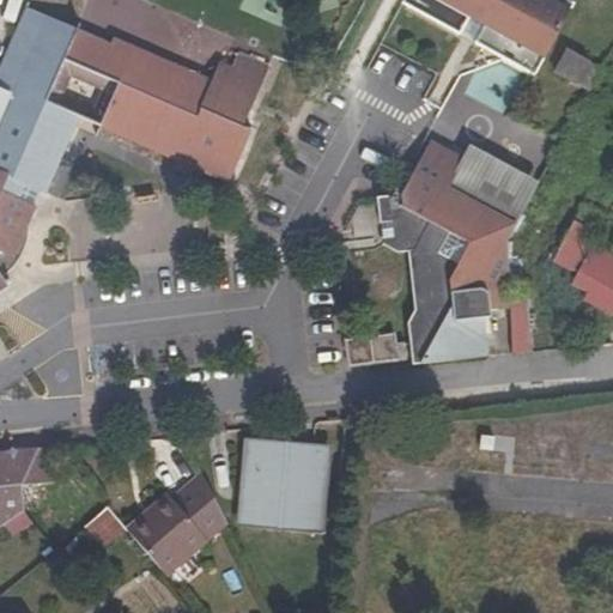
[(432,0),(542,61),(570,11),(550,0),(432,0)]
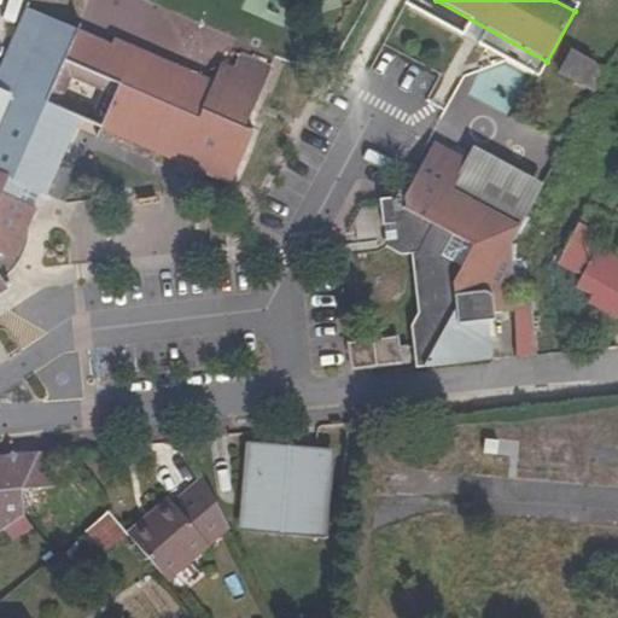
[(0,68),(0,94),(10,99),(0,122),(0,205),(19,214),(31,187),(44,192),(76,117),(100,128),(135,46),(115,38),(111,44),(27,7),(0,68)]
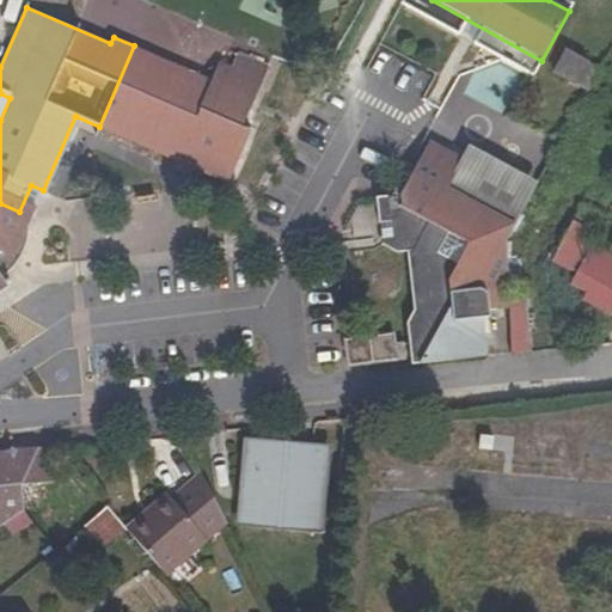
[(219,181),(240,127),(243,128),(269,67),(238,54),(232,68),(219,62),(210,79),(134,46),(99,127),(177,160),(172,171),(189,178),(194,170),(219,181)]
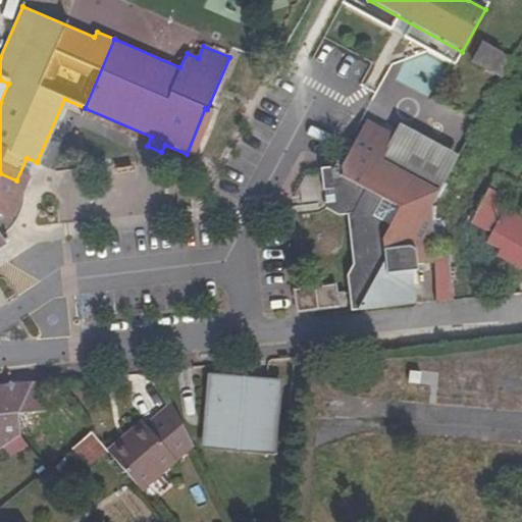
[(501,76),(511,58),(481,42),(471,61),(501,76)]
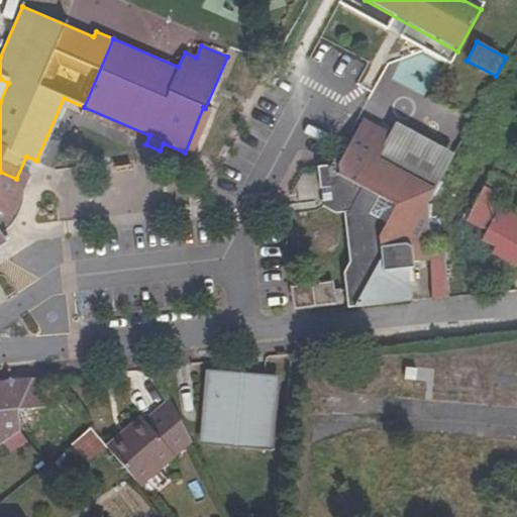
[(0,102),(8,83),(0,79),(0,180),(14,190),(25,189),(36,161),(26,157),(16,179),(0,172),(0,102)]
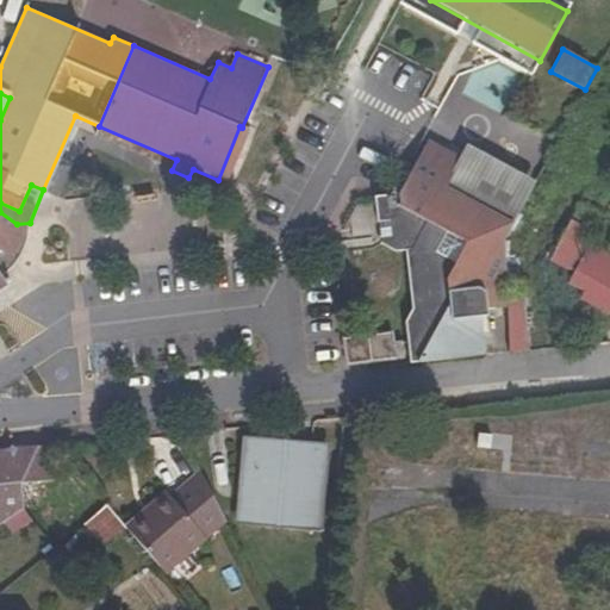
[(240,126),(218,180),(226,184),(250,131),(242,128),(240,126)]
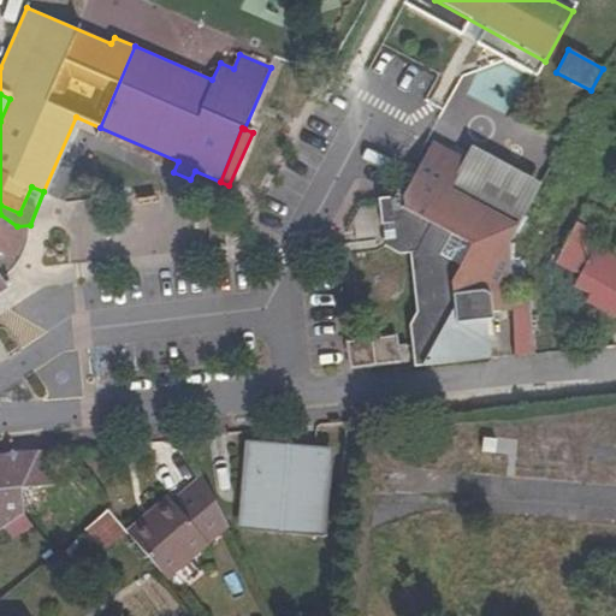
[(409,260),(416,311),(414,313),(421,366),(490,359),(487,321),(495,321),(493,313),(513,312),(511,294),(509,242),(520,224),(511,219),(473,199),(487,169),(479,150),(472,146),(463,158),(427,137),(398,190),(407,259),(409,260)]
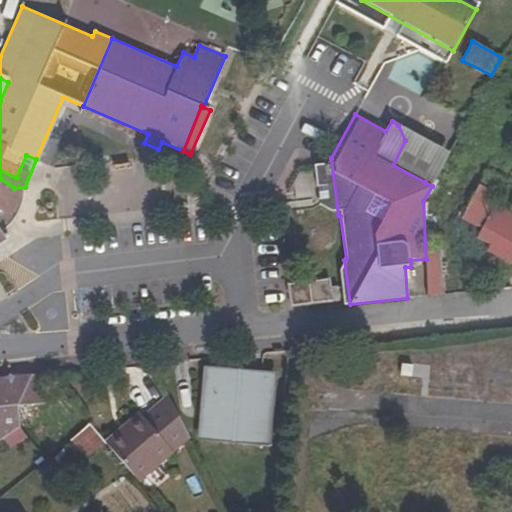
[(438,159),(405,140),(393,165),(425,182),(438,159)]
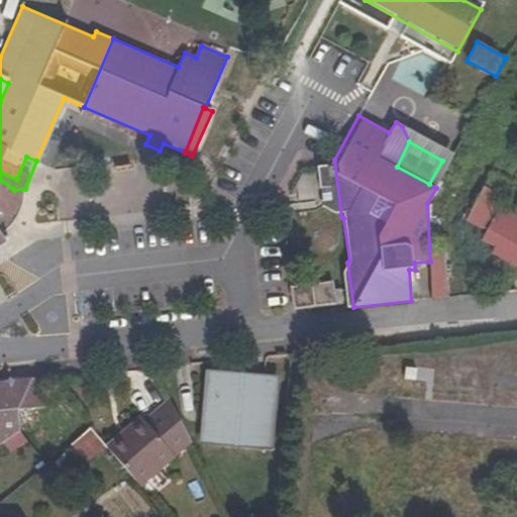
[(318,181),(332,196),(335,212),(341,217),(334,160),(330,166),(317,168),(318,181)]
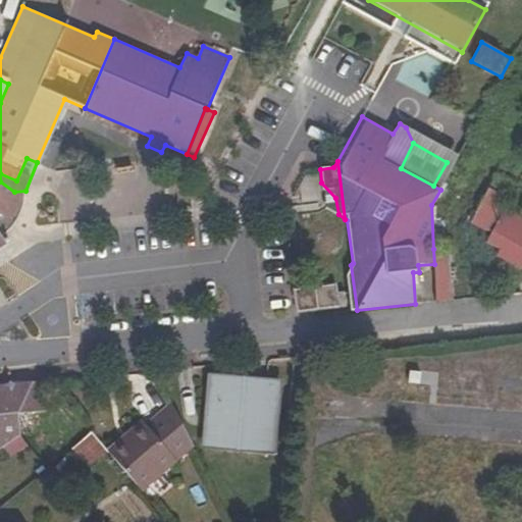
[(470,222),(491,233),(487,242),(502,250),(499,256),(521,268),(521,216),(499,205),(511,181),(497,173),(470,222)]
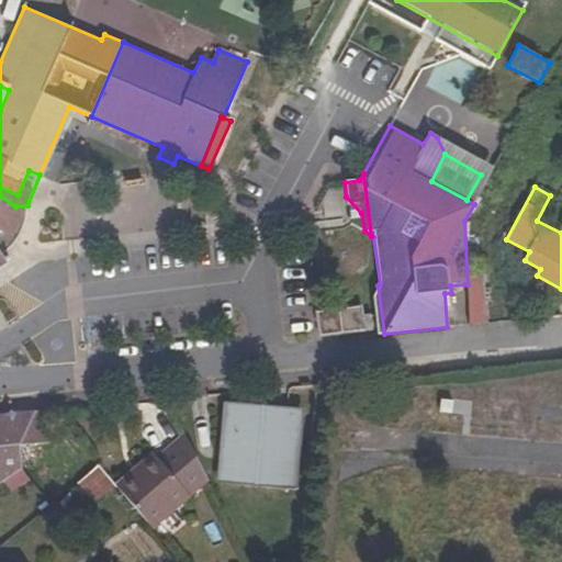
[(0,195),(0,208),(15,206),(0,195)]
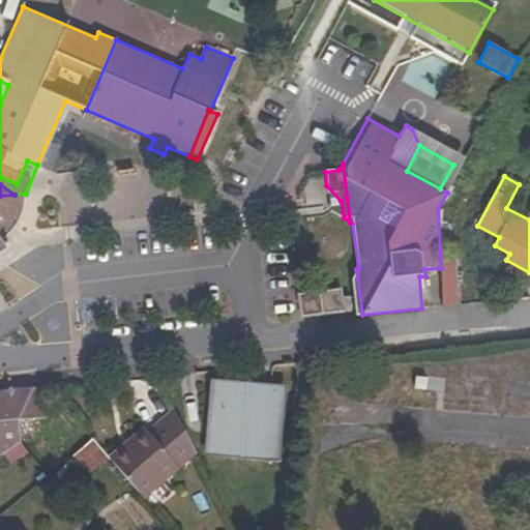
[(0,252),(7,247),(5,239),(11,233),(16,229),(20,223),(23,217),(25,211),(26,205),(26,199),(26,194),(15,195),(0,196),(0,252)]
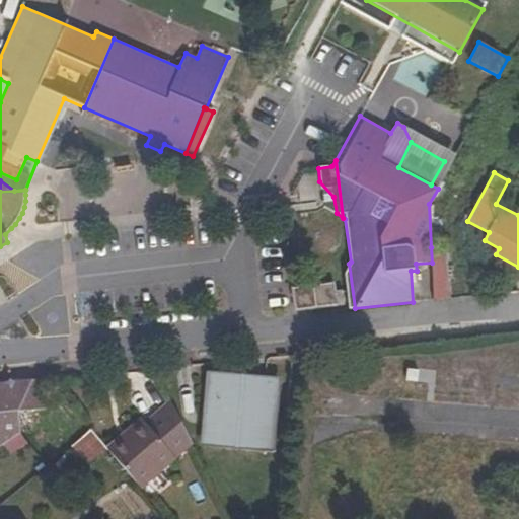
[(434,300),(450,298),(445,246),(431,247),(432,263),(434,300)]
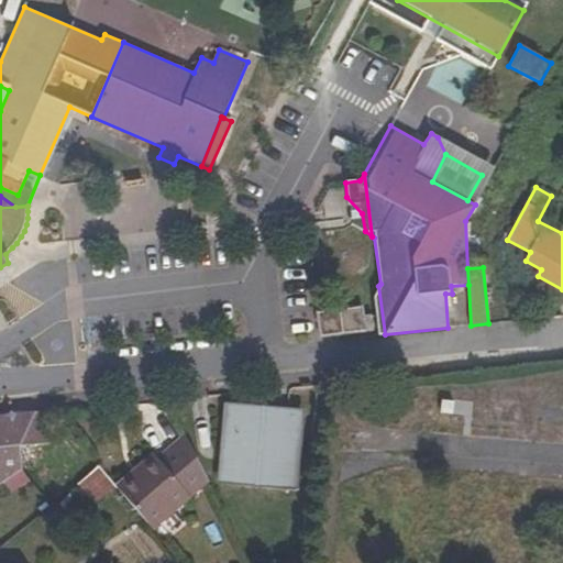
[(377,334),(385,334),(378,286),(373,297),(377,334)]
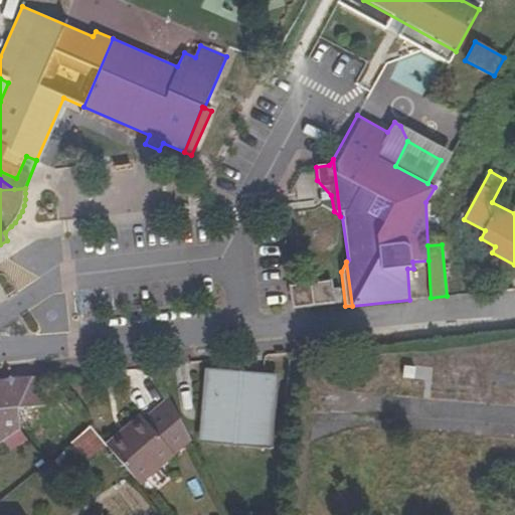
[(290,286),(292,307),(340,302),(339,288),(332,289),(331,281),(290,286)]
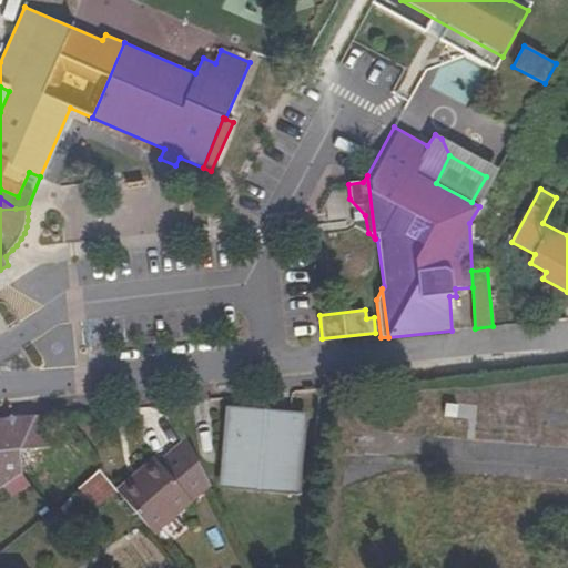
[(224,406),(216,488),(298,495),(306,412),(224,406)]
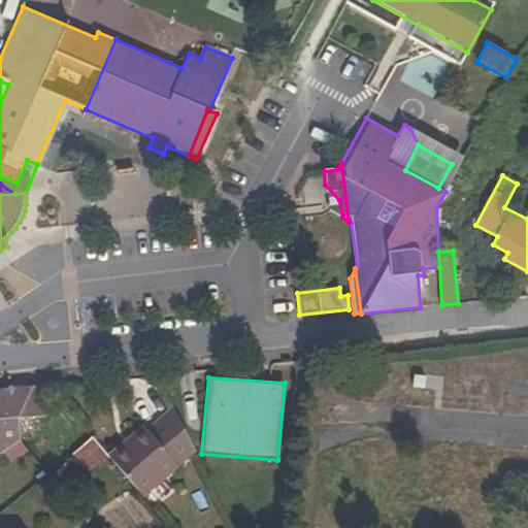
[(47,385),(0,388),(0,419),(20,418),(48,416),(47,385)]
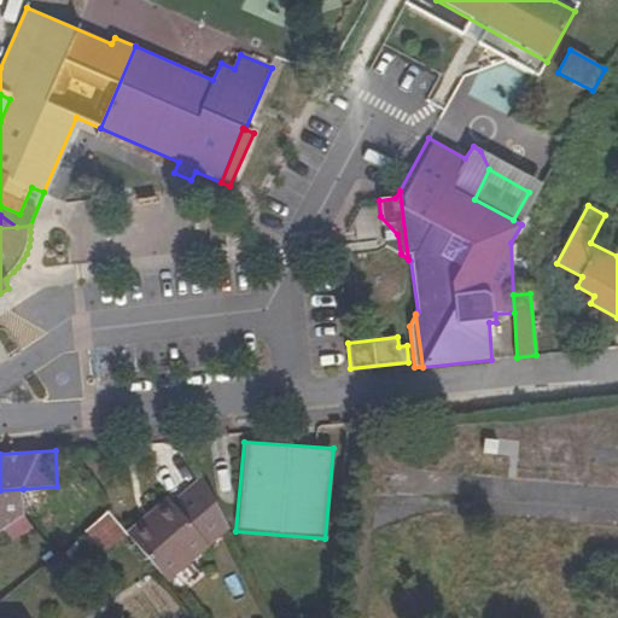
[(174,503),(168,497),(126,534),(127,535),(168,582),(229,530),(203,477),(174,503)]
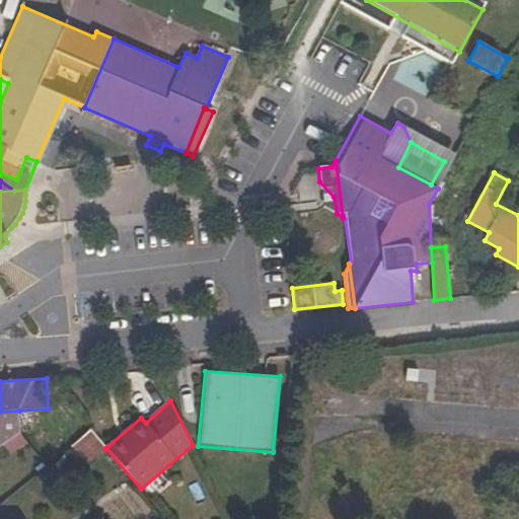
[(0,446),(20,433),(19,411),(0,412),(0,446)]
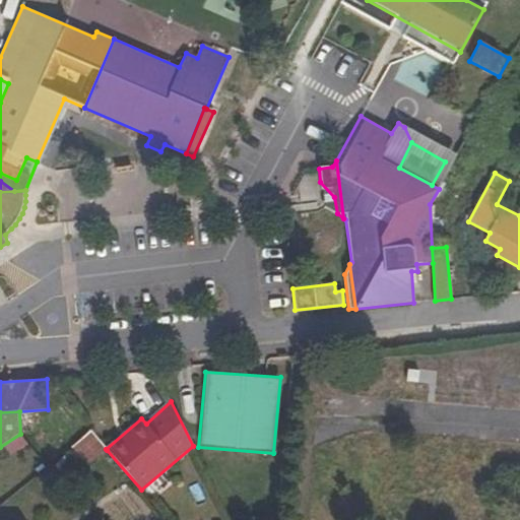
[(106,449),(90,431),(71,447),(87,467),(107,450),(106,449)]
